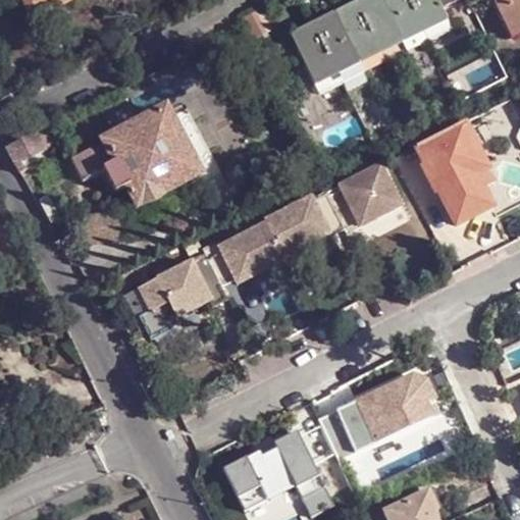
[(24,0),(29,9),(47,0),(55,0),(57,3),(62,0),(24,0)]
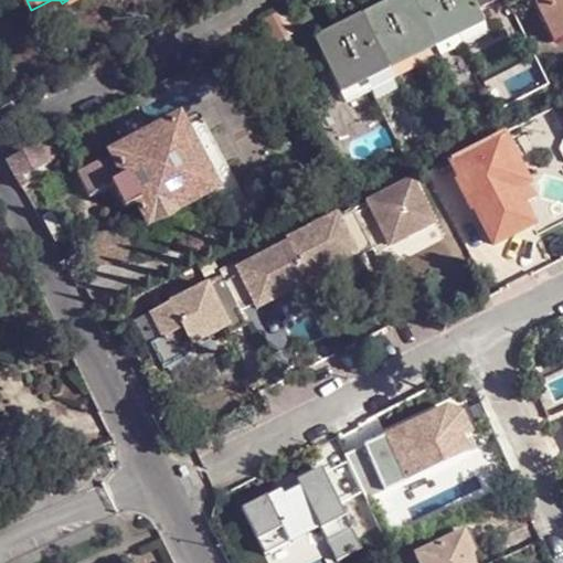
[(389,0),(316,36),(339,83),(482,12),(480,9),(498,0),(389,0)]
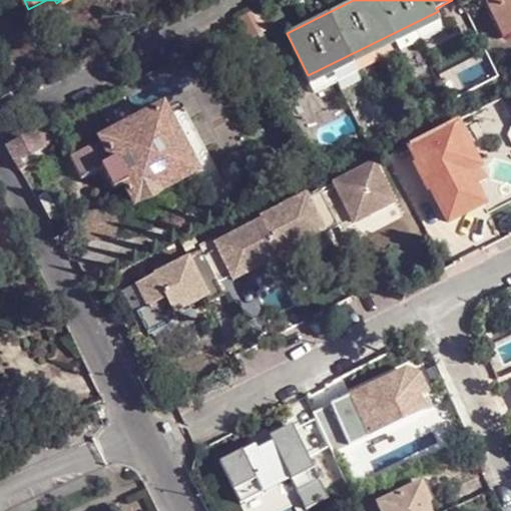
[(487,0),(501,26),(510,20),(510,0),(487,0)]
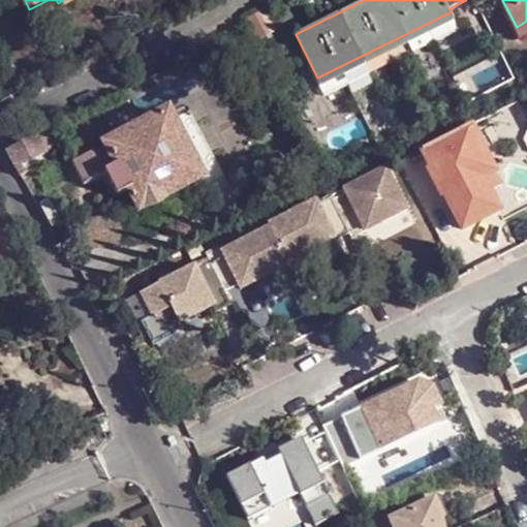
[(454,18),(452,11),(317,78),(319,84),(430,29),(453,19),(454,18)]
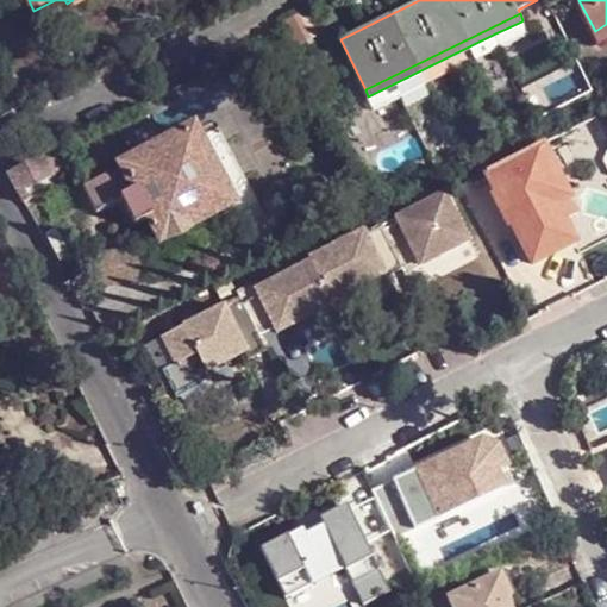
[(521,22),(495,33),(500,42),(526,30),(521,22)]
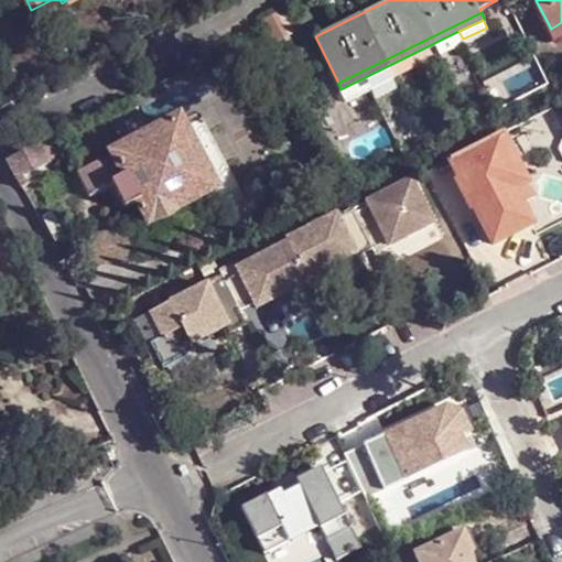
[(554,36),(561,32),(561,22),(551,29),(554,36)]
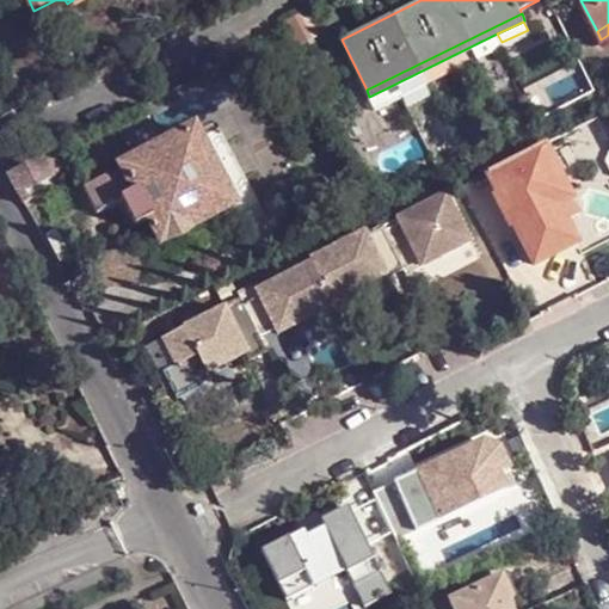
[(233,201),(222,178),(222,173),(221,162),(215,154),(207,151),(195,125),(82,184),(97,210),(122,197),(135,222),(148,215),(160,238),(162,235),(166,235),(179,232),(189,223),(196,219),(209,213),(233,201)]
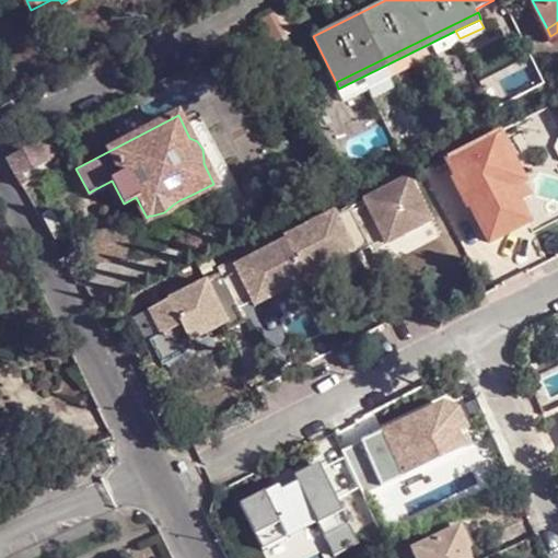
[(499,130),(446,158),(457,177),(455,178),(468,205),(469,204),(489,240),(529,220),(520,204),(511,186),(523,179),(499,130)]
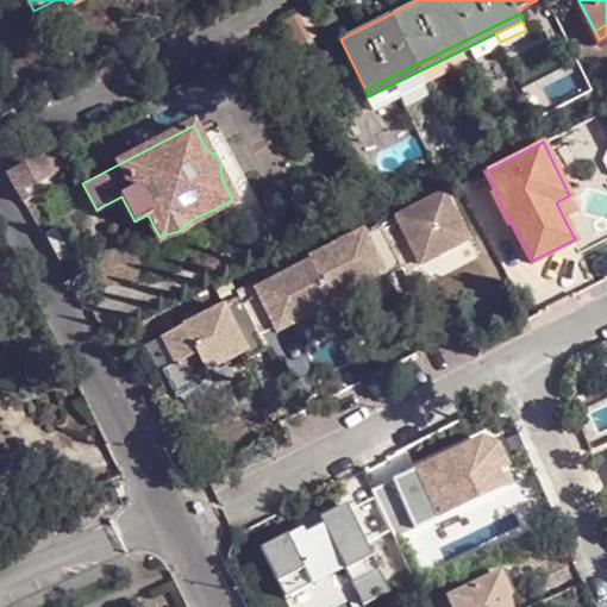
[(33,155),(5,169),(18,192),(51,175),(39,152),(36,154),(33,155)]
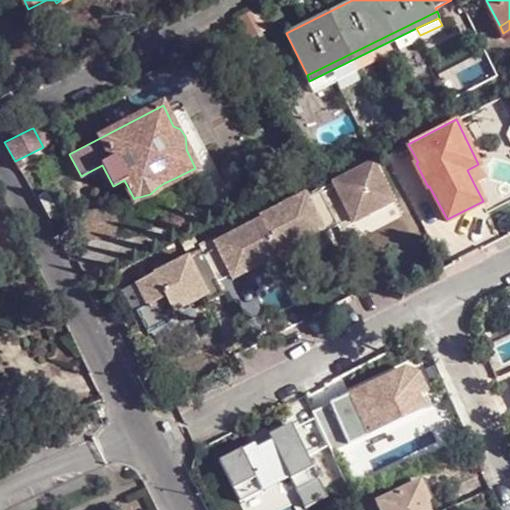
[(370,160),(316,186),(335,223),(337,228),(352,220),(349,213),(366,205),(369,212),(391,201),(370,160)]
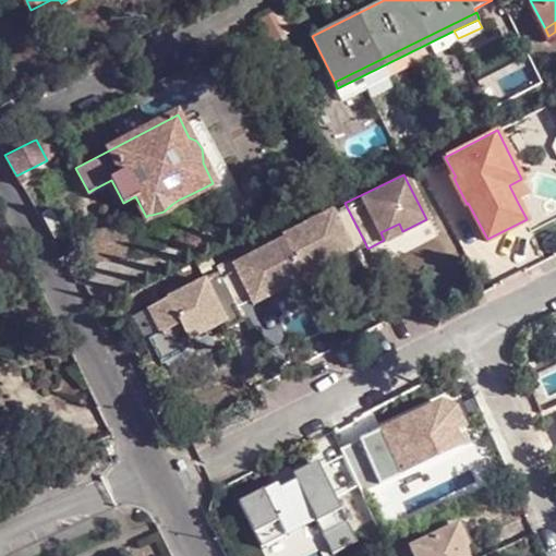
[(521,179),(509,185),(518,203),(530,196),(521,179)]
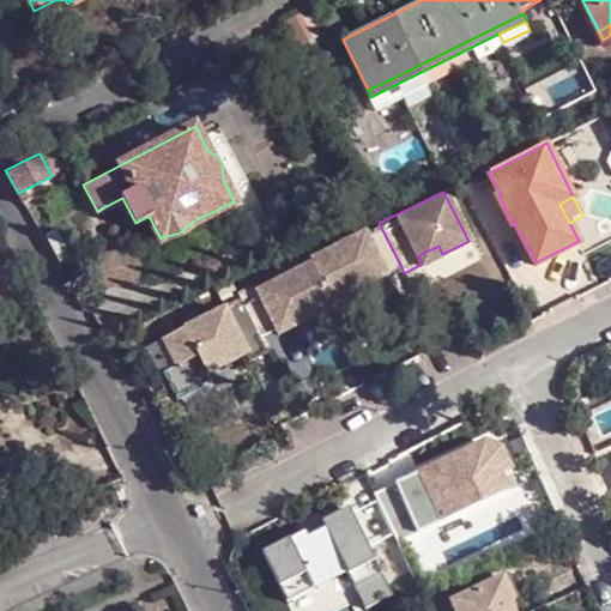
[(218,230),(210,213),(197,219),(205,236),(218,230)]
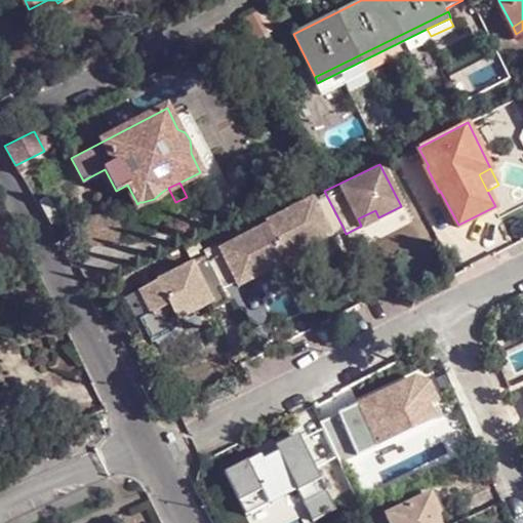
[(326,234),(327,236),(344,229),(324,191),(310,199),(309,197),(262,220),(264,224),(217,246),(215,241),(201,248),(203,254),(220,286),(234,279),(229,271),(251,258),(257,272),(282,259),(281,257),(306,244),(298,230),(319,219),(326,234)]
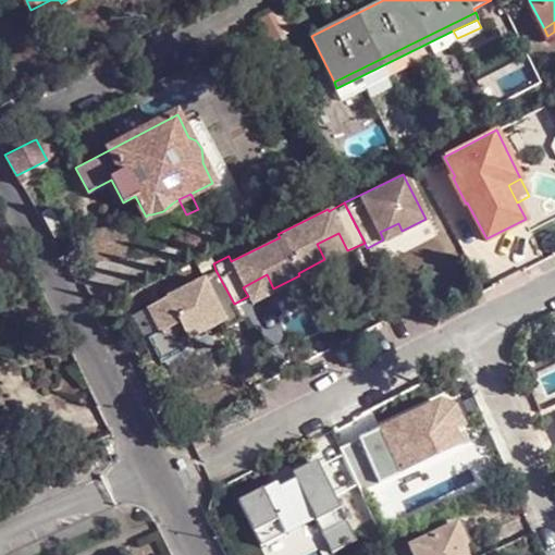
[(50,205),(38,212),(52,238),(64,232),(50,205)]
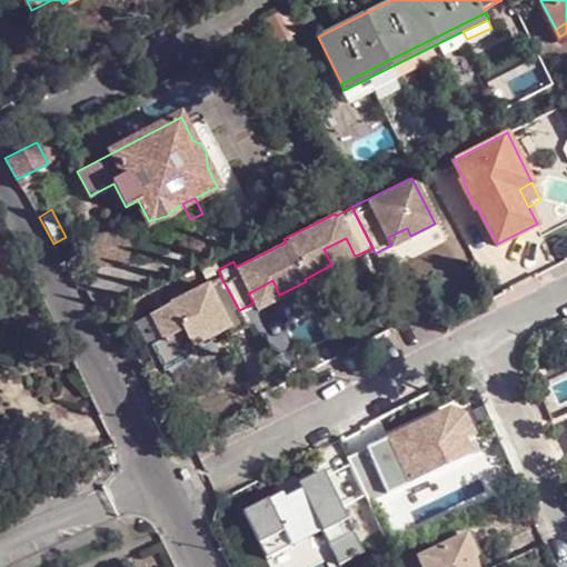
[(407,228),(388,237),(391,245),(410,236),(407,228)]
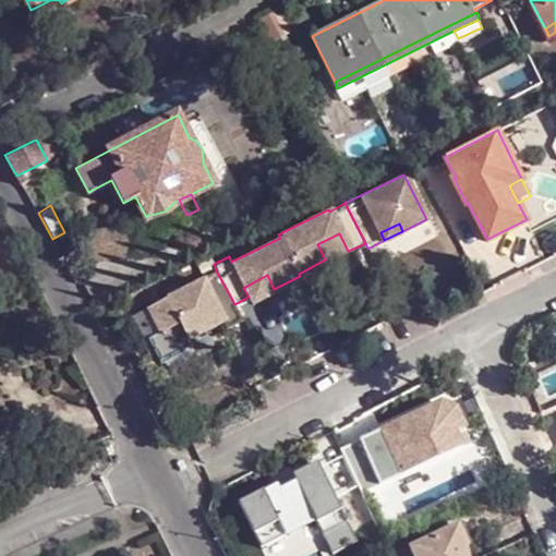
[(325,260),(347,249),(339,233),(317,244),(325,260)]
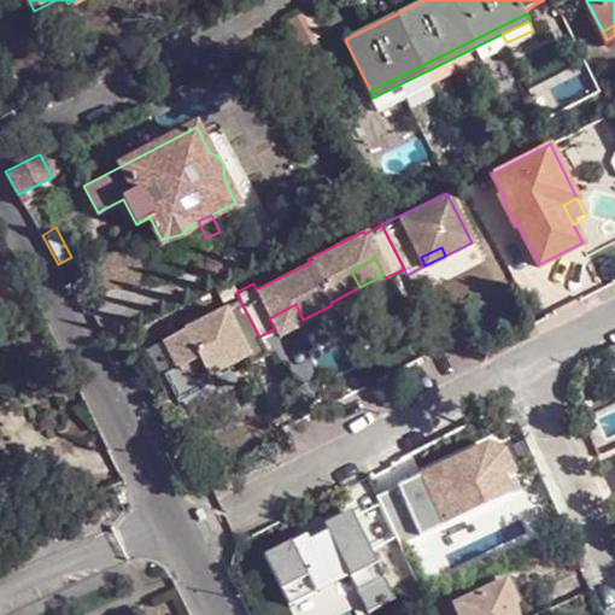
[(259,337),(239,299),(145,345),(159,373),(164,370),(176,396),(211,379),(208,373),(246,353),(249,359),(265,351),(259,337)]
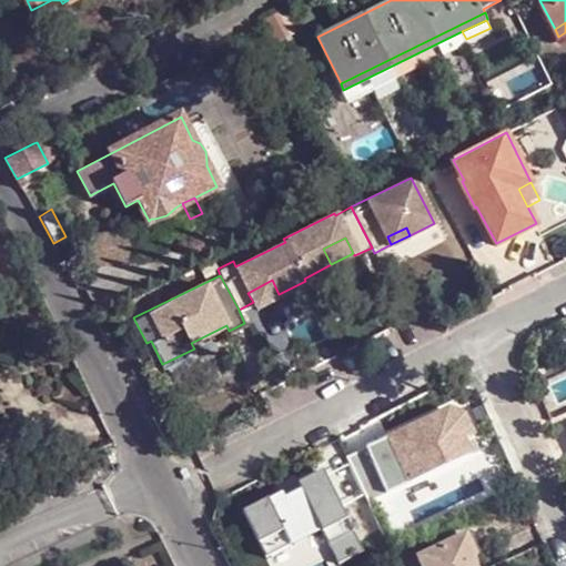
[(253,302),(254,306),(279,294),(272,280),(248,293),(253,302)]
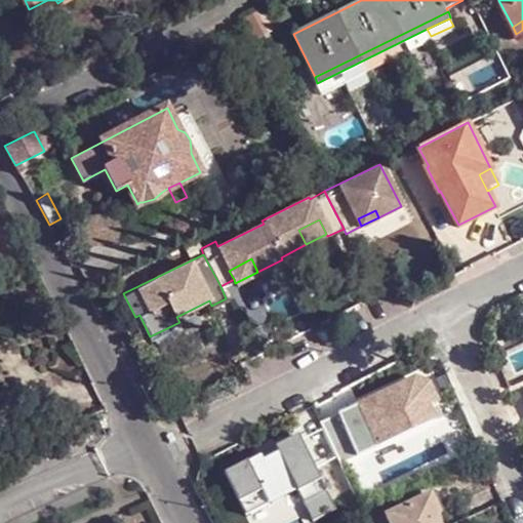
[(374,446),(432,420),(426,406),(434,402),(426,384),(412,378),(356,403),(374,446)]
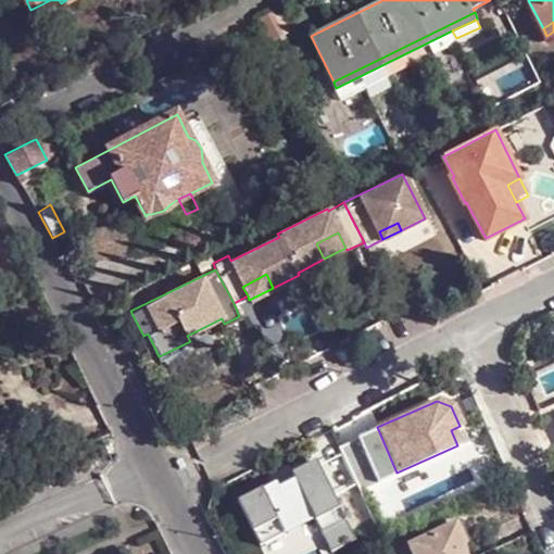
[(338,444),(357,490),(366,486),(363,478),(373,474),(357,436),(338,444)]
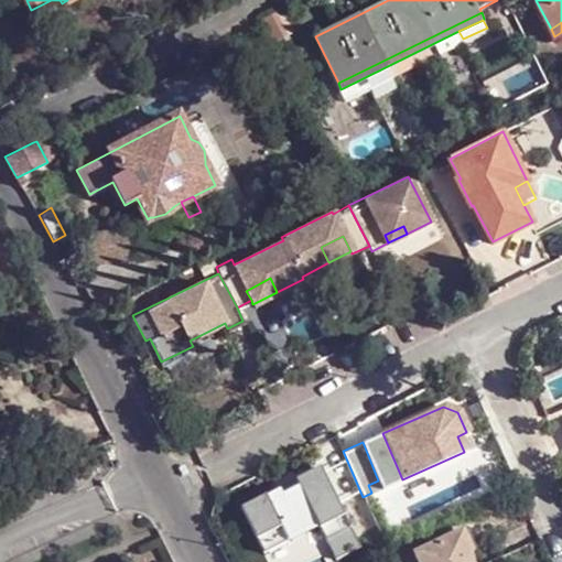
[(321,561),(324,561),(334,561),(357,554),(328,475),(245,505),(265,561),(321,561)]
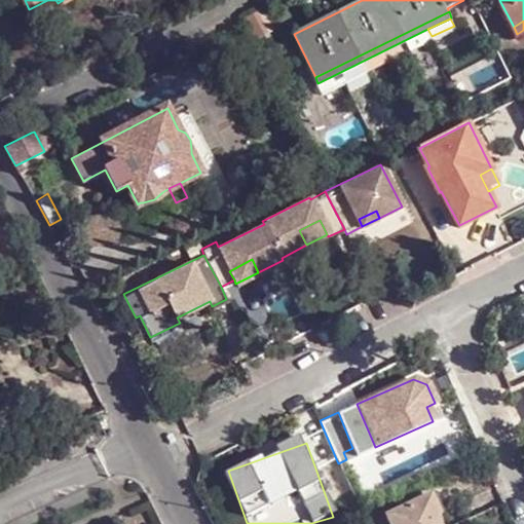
[(387,523),(437,523),(433,515),(435,513),(424,491),(381,511),(387,523)]
